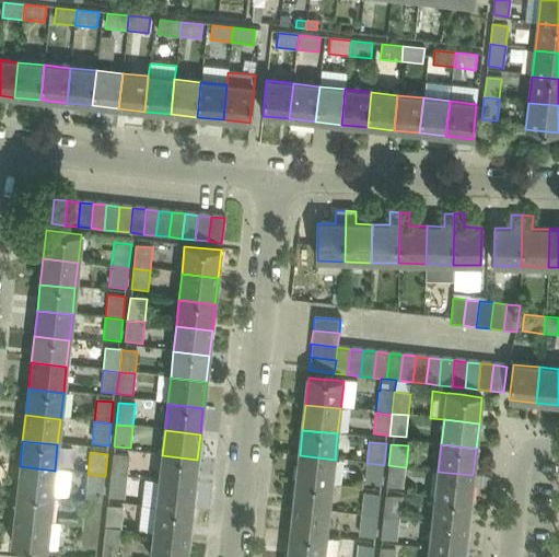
[(111,454),(109,476),(127,478),(128,456),(111,454)]
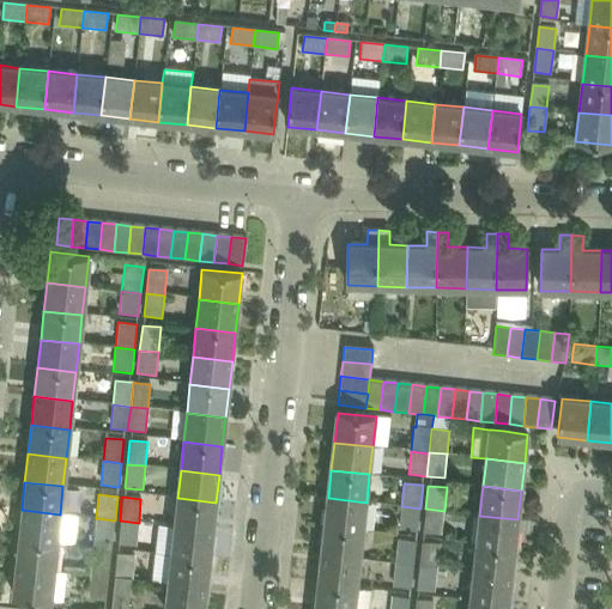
[(177,498),(175,527),(212,531),(216,503),(177,498)]
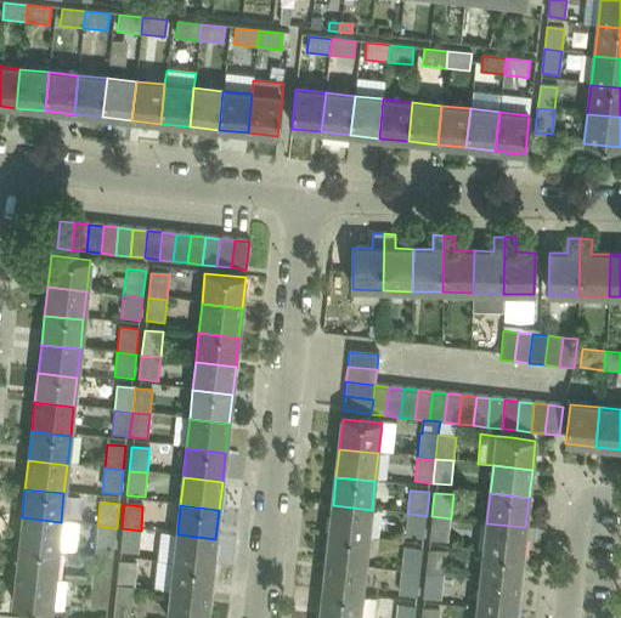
[(333,505),(329,534),(368,539),(372,510),(333,505)]
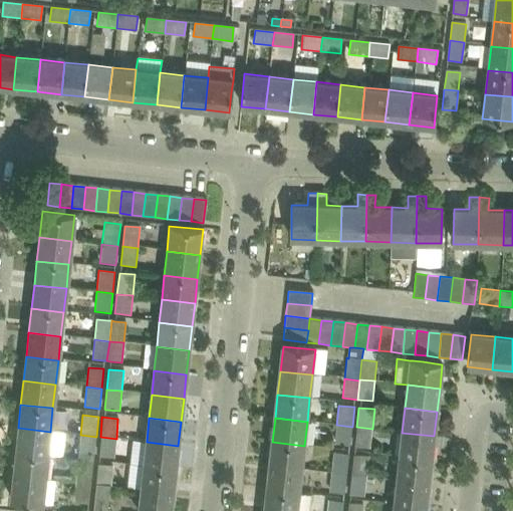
[(336,425),(334,445),(348,447),(350,447),(352,427),(336,425)]
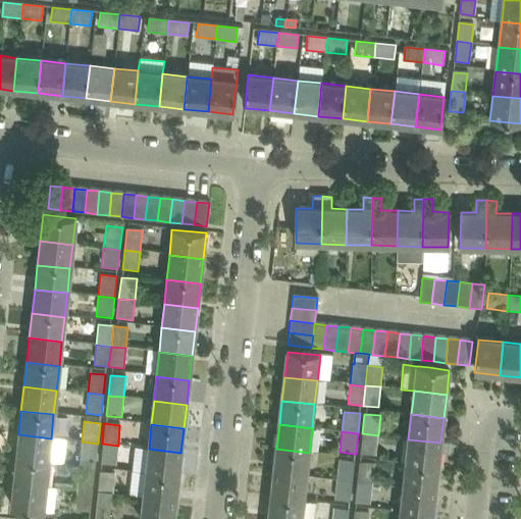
[(362,433),(360,454),(361,454),(376,456),(378,435),(362,433)]
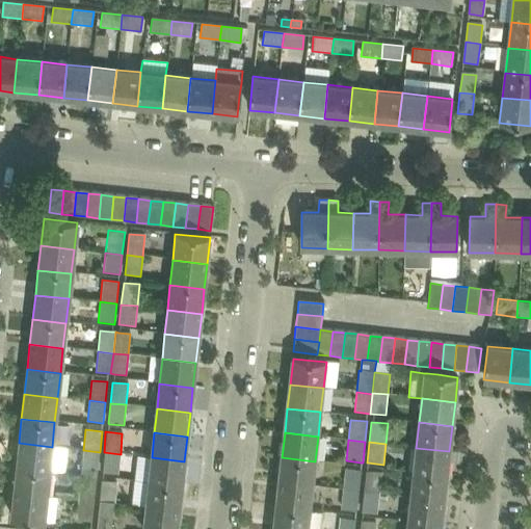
[(19,443),(16,468),(49,472),(49,471),(64,473),(68,448),(52,447),(19,443)]
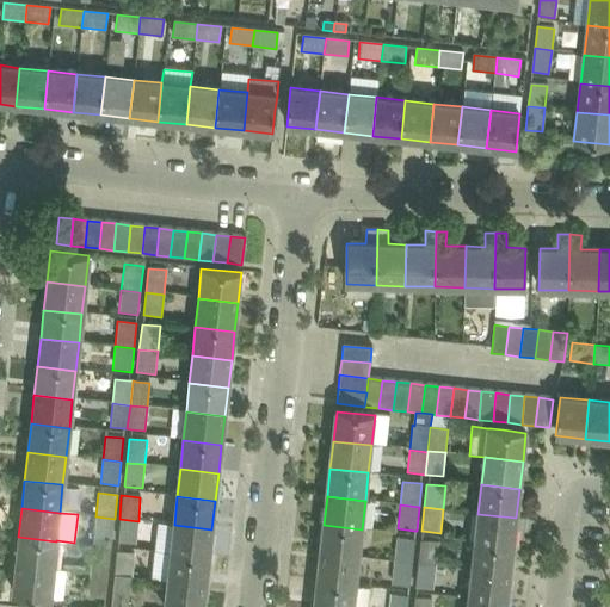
[(478,514),(475,543),(513,546),(516,518),(478,514)]
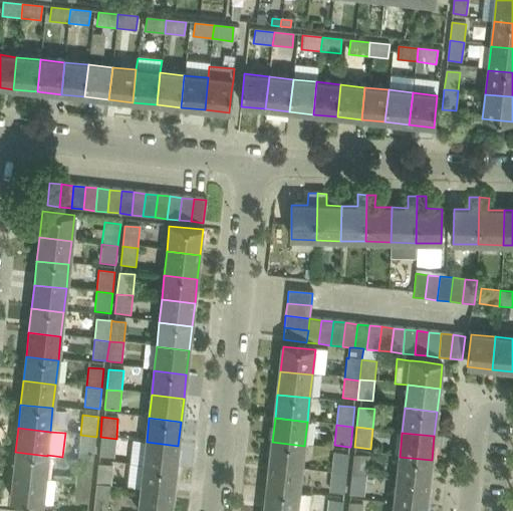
[(96,437),(80,435),(78,455),(93,457),(96,437)]
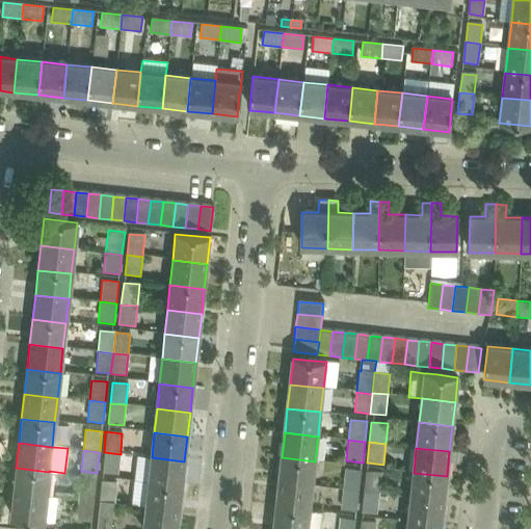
[(104,452),(102,474),(118,475),(121,454),(104,452)]
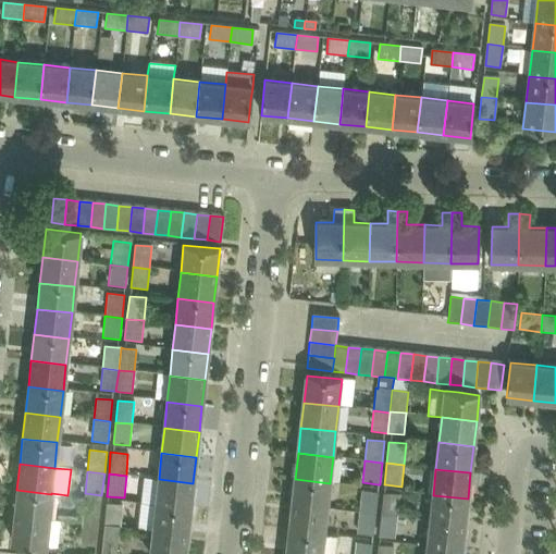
[(144,478),(140,504),(156,505),(190,509),(193,483),(159,479),(144,478)]
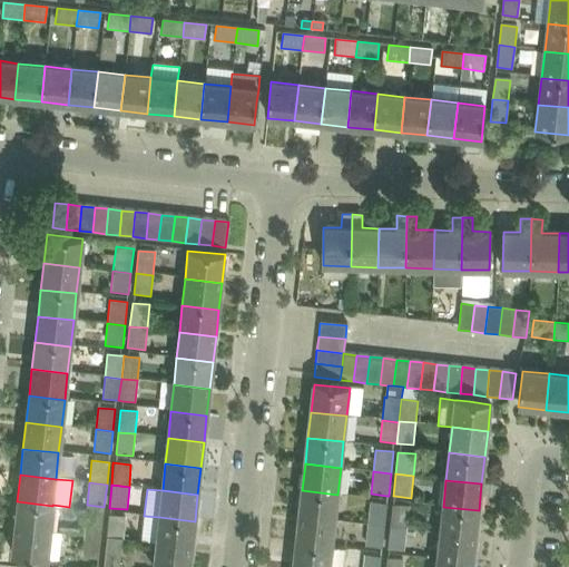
[(302,490),(298,517),(334,521),(337,495),(302,490)]
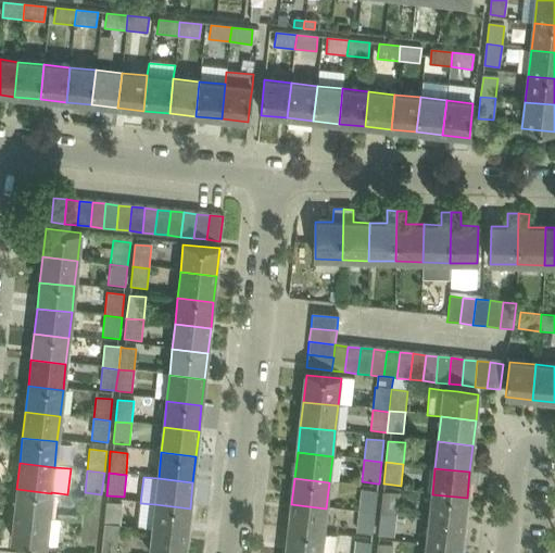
[(16,489),(13,515),(48,519),(51,493),(16,489)]
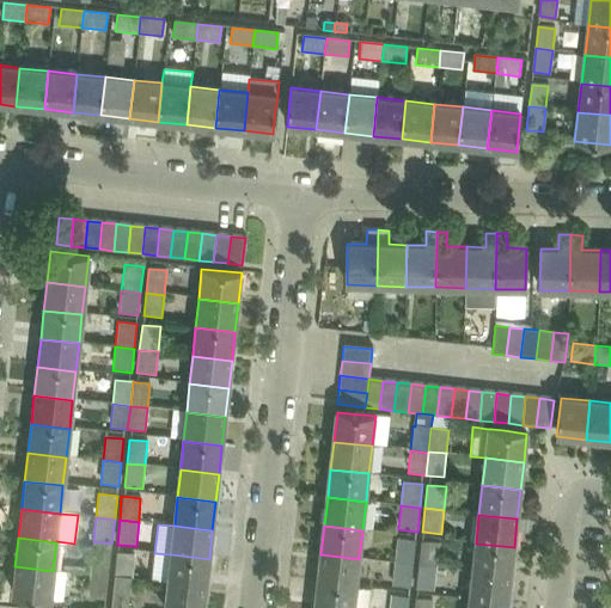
[(415,541),(397,539),(395,563),(413,565),(415,541)]
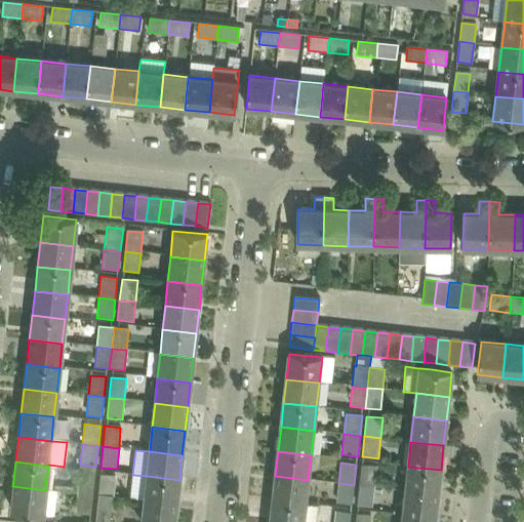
[(376,467),(361,466),(359,485),(374,487),(376,467)]
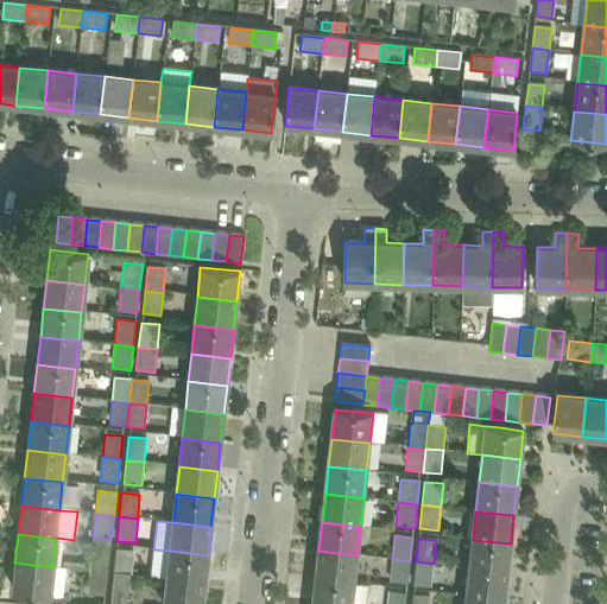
[(473,540),(469,568),(507,572),(511,544),(473,540)]
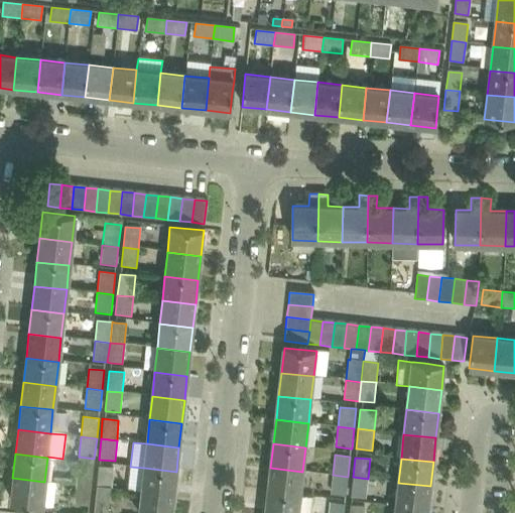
[(79,464),(77,485),(90,487),(93,465),(79,464)]
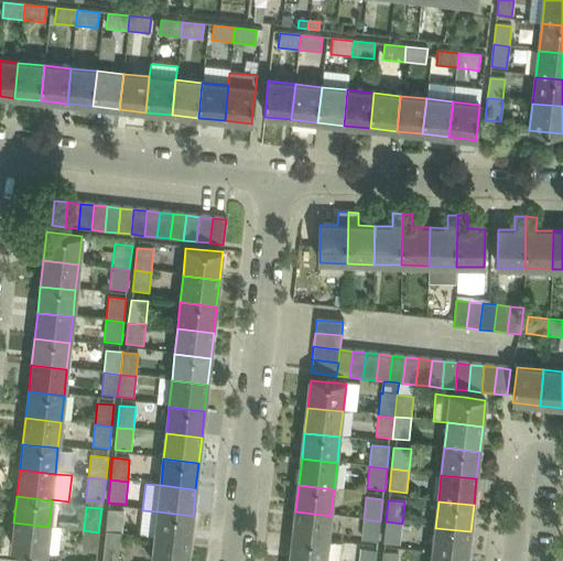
[(108,509),(105,533),(120,535),(122,511),(108,509)]
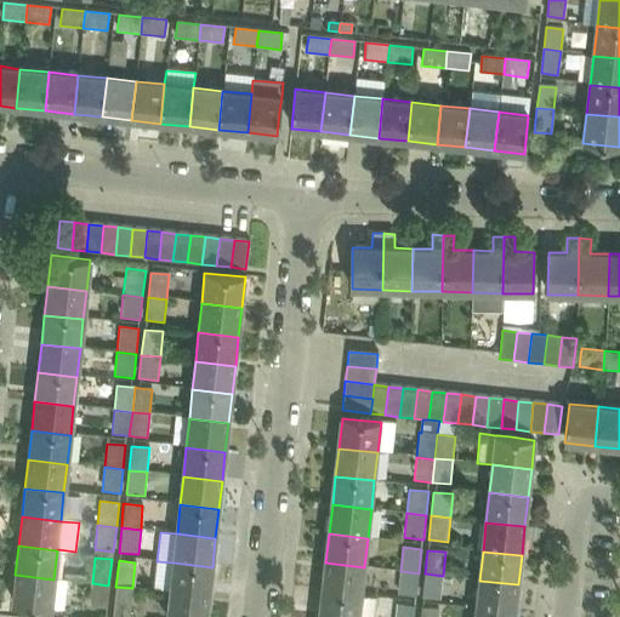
[(157,561),(153,589),(171,592),(170,593),(209,596),(212,567),(174,563),(157,561)]
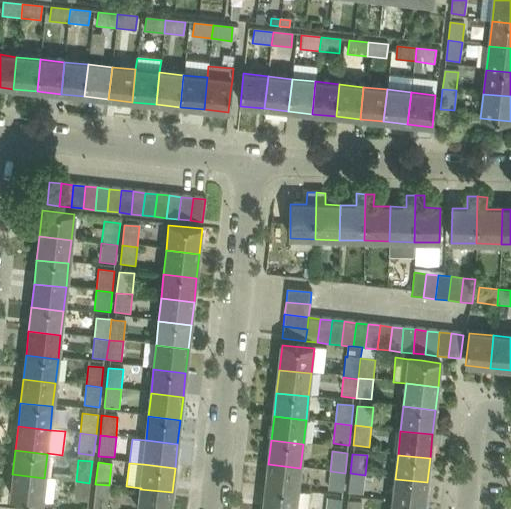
[(268,464),(265,488),(298,492),(300,468),(268,464)]
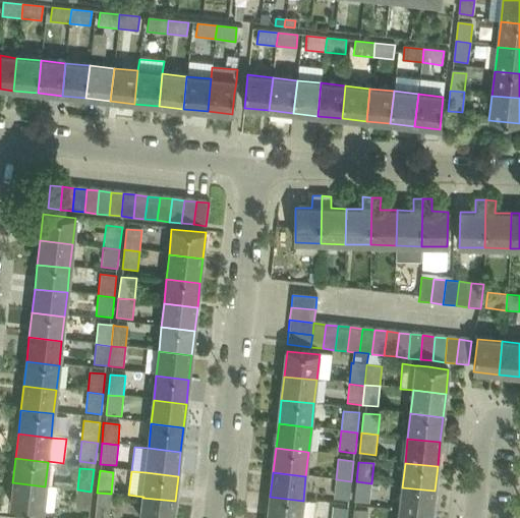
[(351,481),(336,479),(334,500),(349,502),(351,481)]
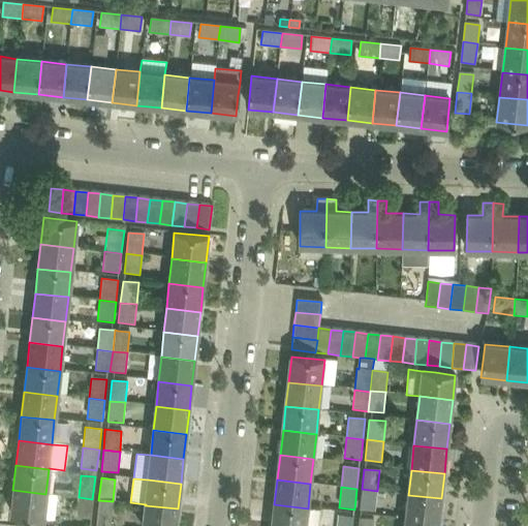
[(377,491),(362,489),(359,511),(375,513),(377,491)]
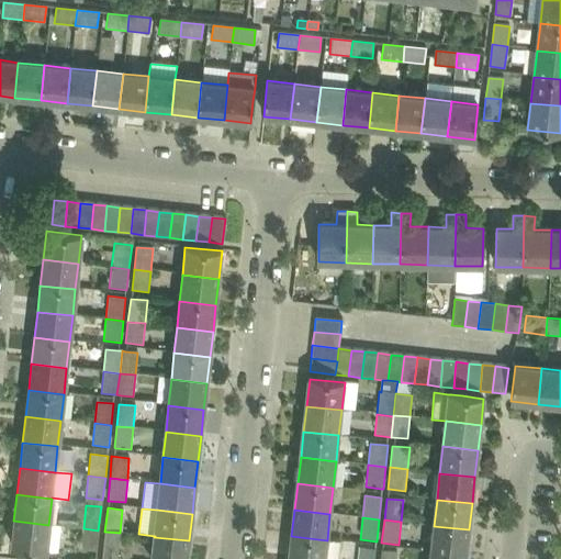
[(48,525),(13,521),(11,547),(46,551),(48,525)]
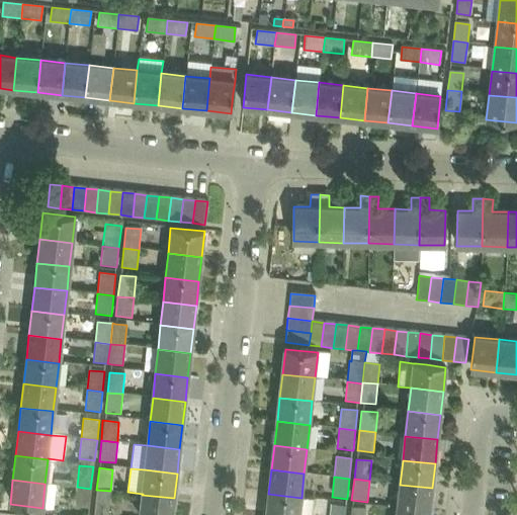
[(400,485),(397,509),(429,512),(432,488),(400,485)]
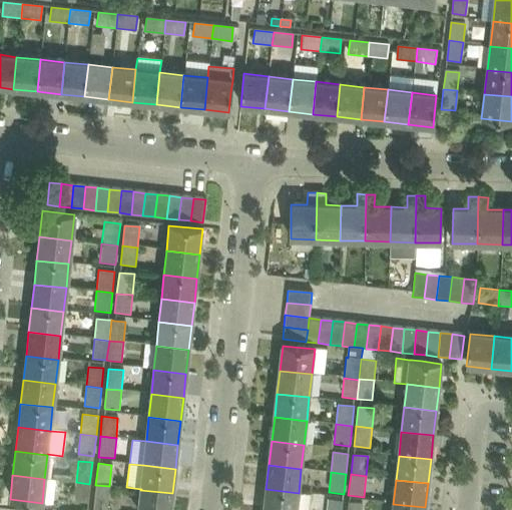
[(89,484),(76,482),(73,504),(87,506),(89,484)]
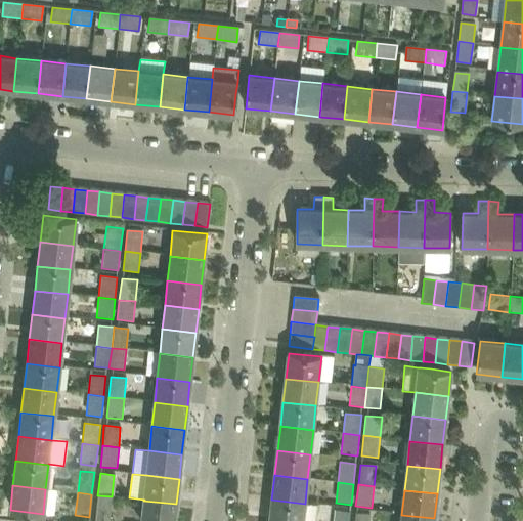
[(107,520),(112,496),(97,495),(93,520),(107,520)]
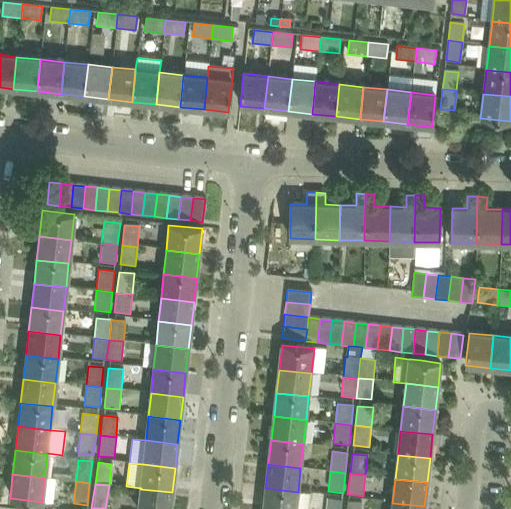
[(265,488),(262,508),(308,508),(310,494),(298,492),(265,488)]
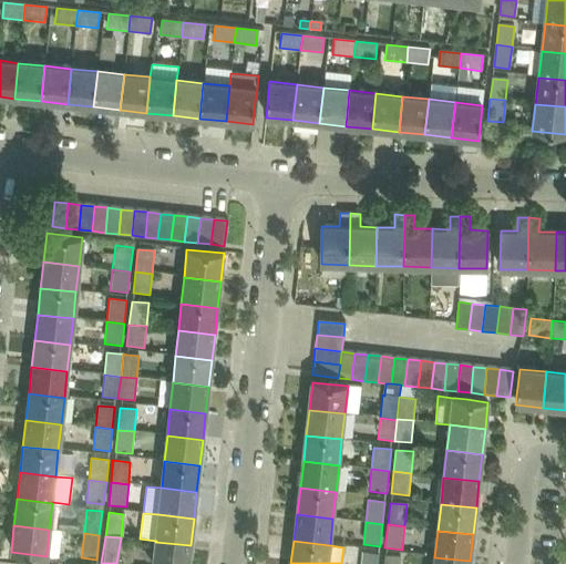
[(187,563),(191,545),(155,542),(152,563),(187,563)]
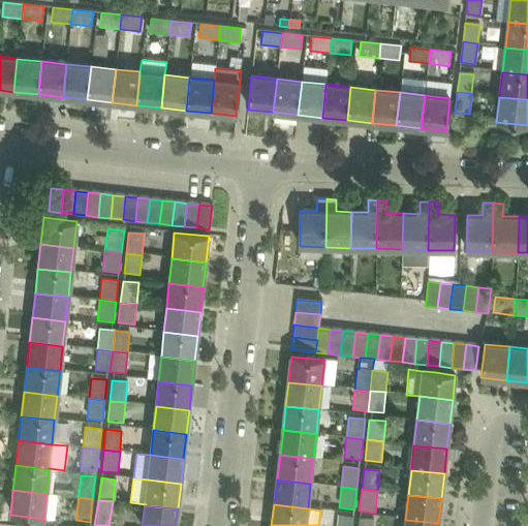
[(339,517),(338,525),(351,525),(352,518),(339,517)]
